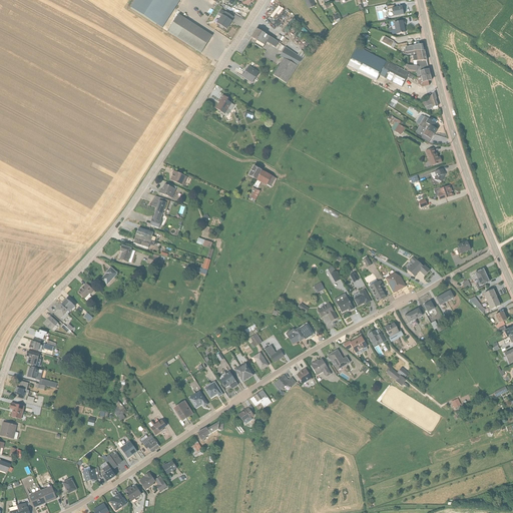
[(157,25),(172,0),(135,0),(130,8),(131,8),(156,25),(157,25)]
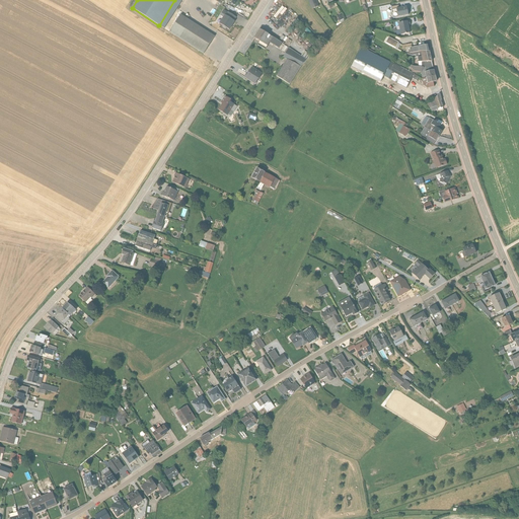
[(307,0),(312,9),(318,6),(315,0),(307,0)]
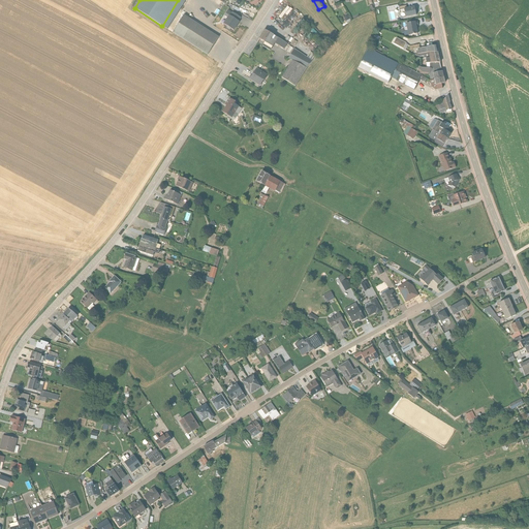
[(399,6),(401,18),(416,14),(414,6),(407,8),(406,5),(399,6)]
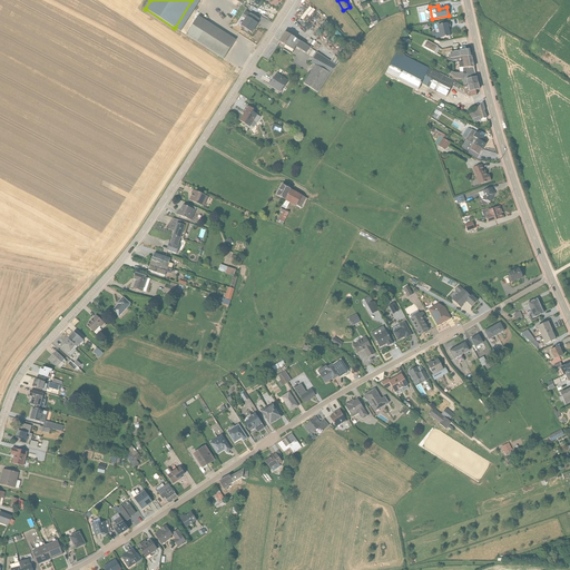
[(244,21),(242,26),(245,28),(244,29),(248,31),(248,30),(252,32),(257,23),(259,19),(251,13),(246,11),(242,17),(246,19),(244,21)]
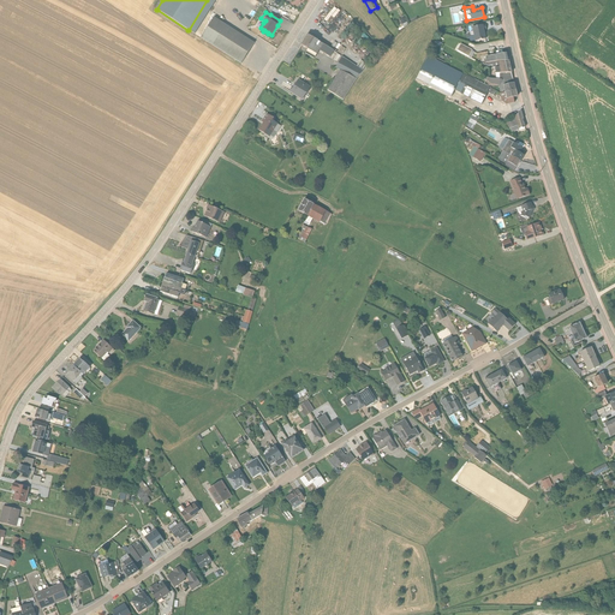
[(242,64),(255,43),(214,18),(201,39),(242,64)]
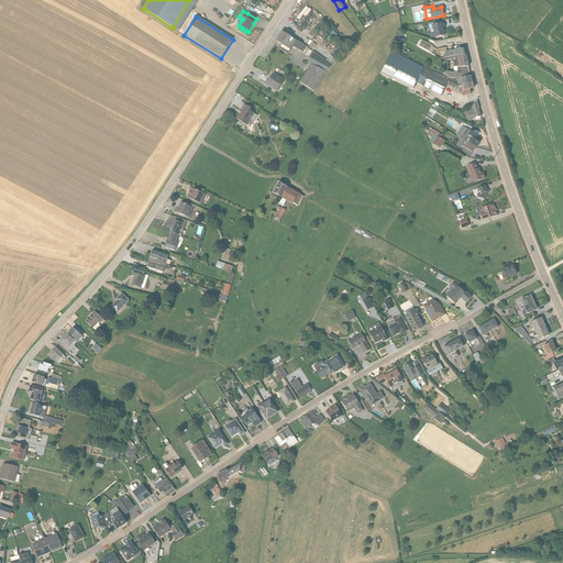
[(444,22),(432,25),(434,37),(444,35),(442,28),(445,26),(444,22)]
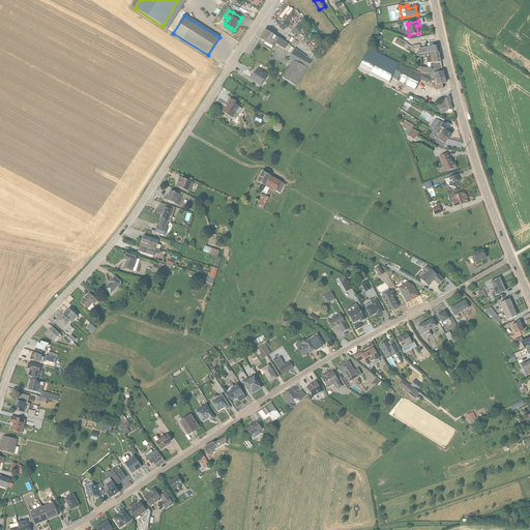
[(264,30),(259,39),(265,42),(262,47),(270,51),(274,43),(284,50),(287,45),(264,30)]
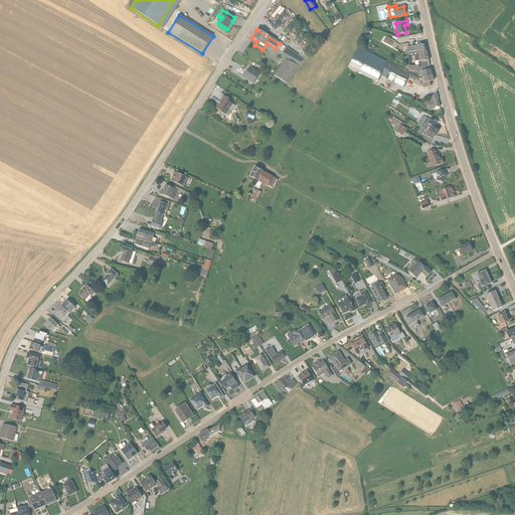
[(384,36),(381,41),(390,47),(394,42),(384,36)]
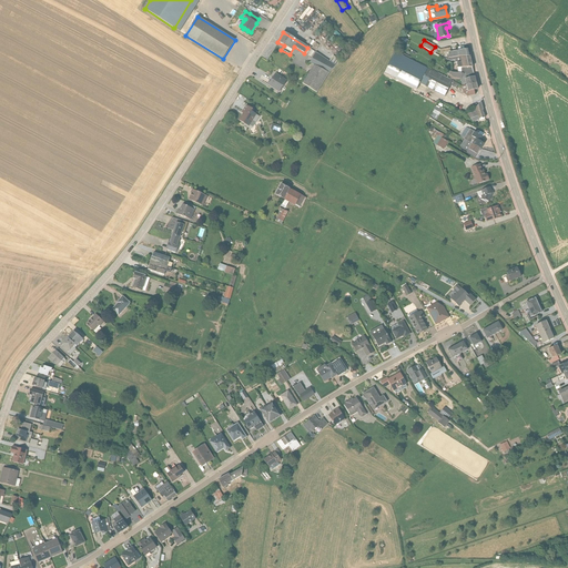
[(316,52),(310,63),(314,67),(330,73),(336,66),(328,61),(316,52)]
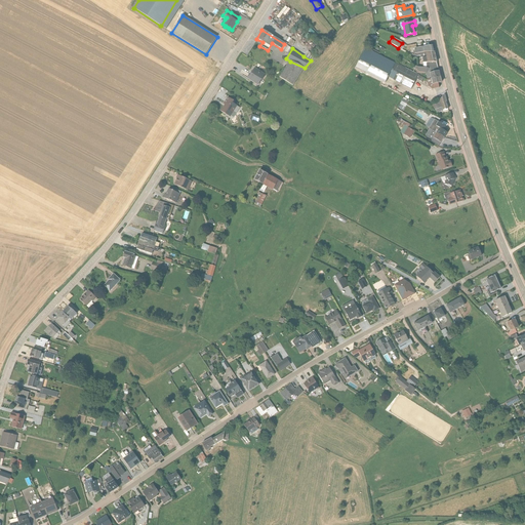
[(365,48),(355,68),(385,83),(388,77),(411,89),(416,79),(421,82),(423,78),(365,48)]
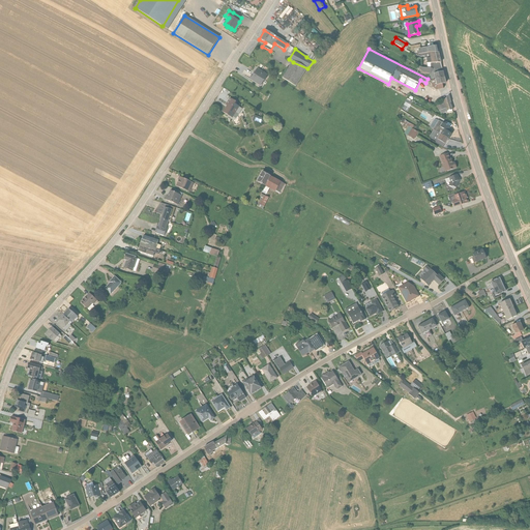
[(318,57),(311,52),(306,57),(314,61),(318,57)]
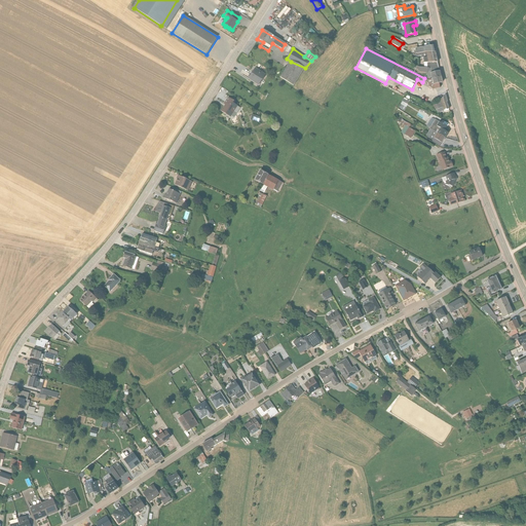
[(305,68),(291,62),(279,77),(293,85),(305,68)]
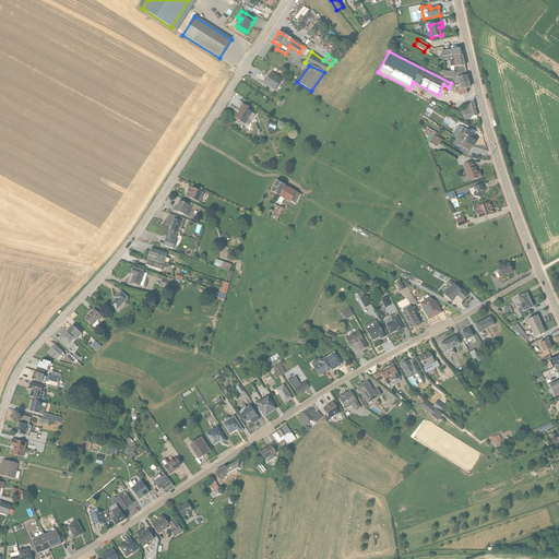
[(468,81),(466,72),(451,72),(445,71),(440,69),(439,71),(443,74),(443,75),(444,75),(444,76),(453,78),(455,85),(468,81)]
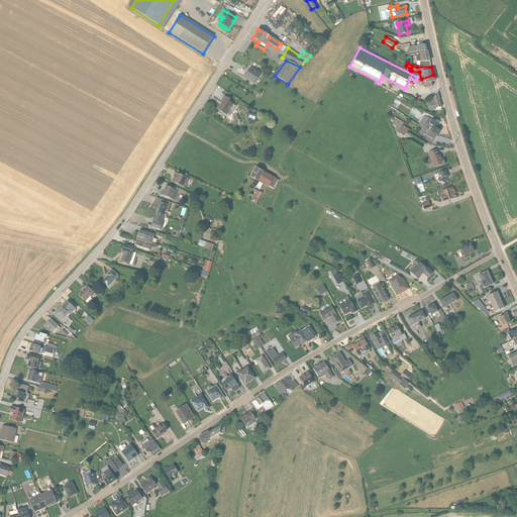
[(253,84),(261,74),(250,68),(246,74),(245,73),(243,77),(253,84)]
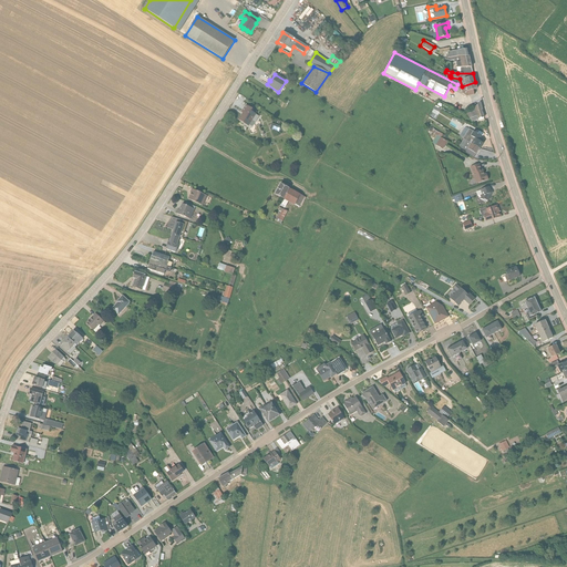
[(461,86),(462,93),(466,96),(474,94),(473,90),(476,89),(475,82),(462,86),(461,86)]
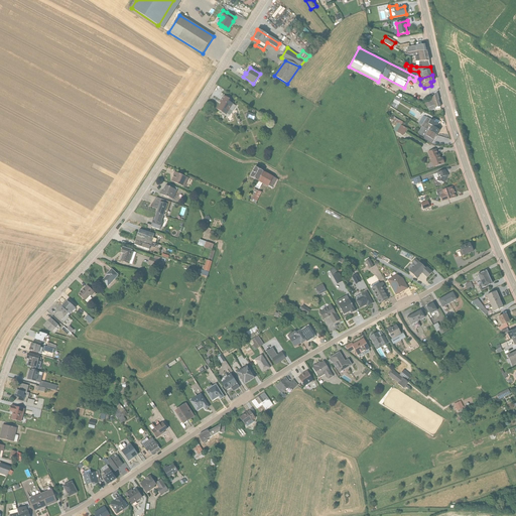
[(438,100),(436,93),(432,97),(424,103),(425,105),(429,111),(440,107),(437,100),(438,100)]
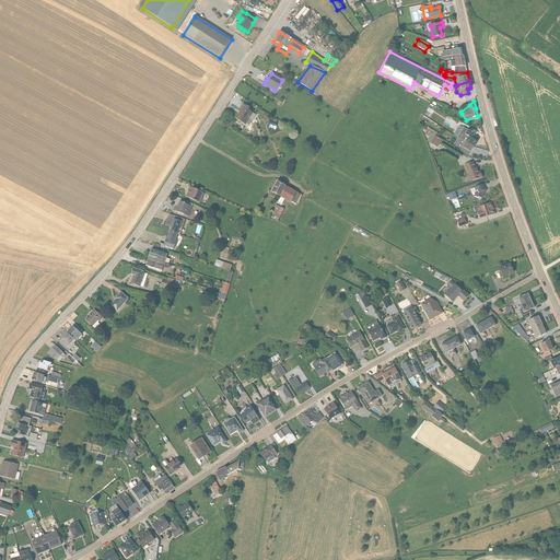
[(235,119),(245,125),(253,114),(247,111),(249,107),(243,104),(237,111),(240,112),(235,119)]
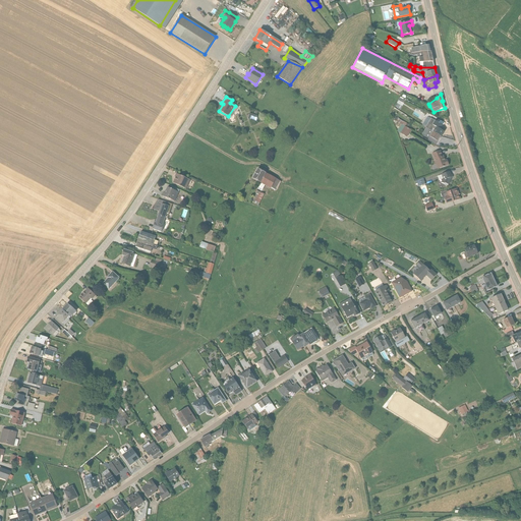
[(443,125),(428,117),(426,117),(422,123),(423,125),(425,126),(424,127),(427,129),(440,136),(444,131),(440,129),(443,125)]
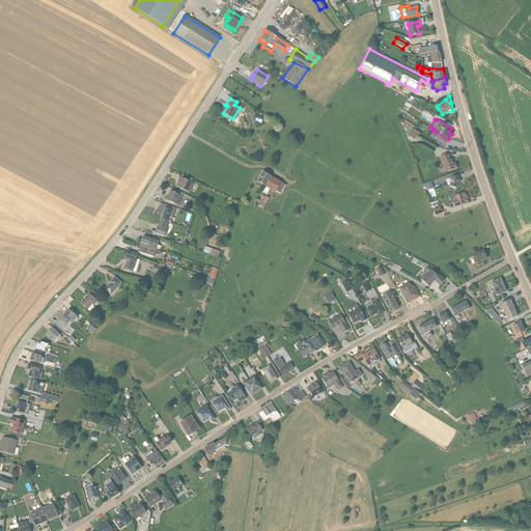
[(406,120),(403,123),(409,127),(415,131),(417,128),(406,120)]
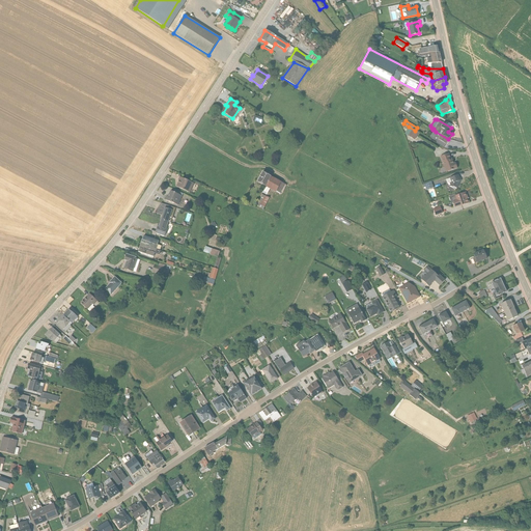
[(409,127),(404,134),(414,140),(419,133),(415,131),(409,127)]
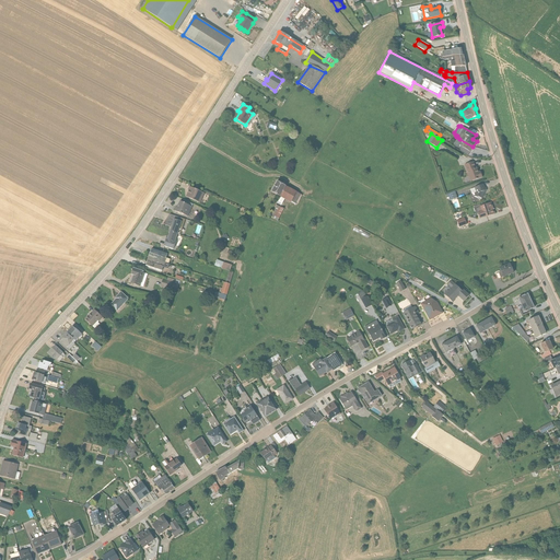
[(459,141),(457,147),(461,149),(459,150),(468,155),(473,147),(459,139),(458,140),(459,141)]
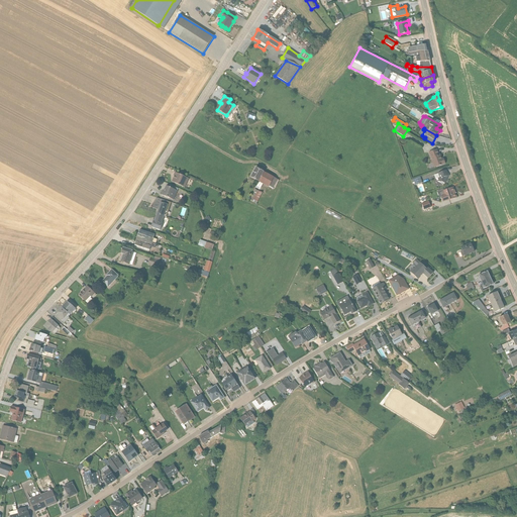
[(436,149),(428,152),(434,168),(445,165),(443,159),(441,160),(440,153),(438,154),(436,149)]
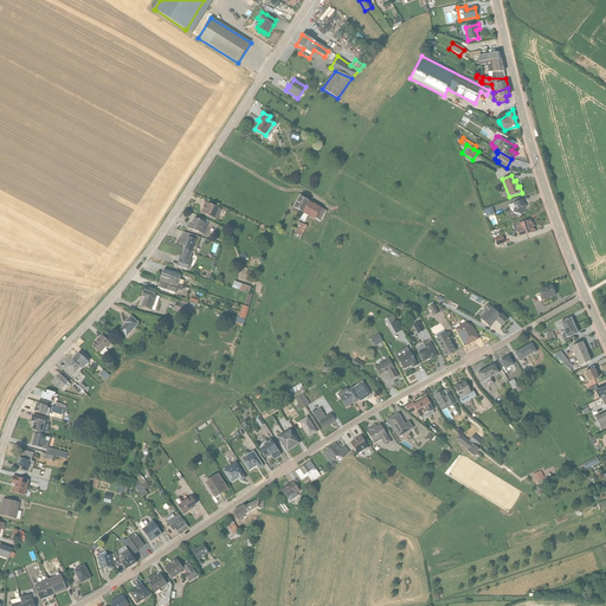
[(327,211),(300,197),(292,208),(303,213),(300,220),(304,223),(308,216),(320,223),(321,219),(322,220),(327,211)]
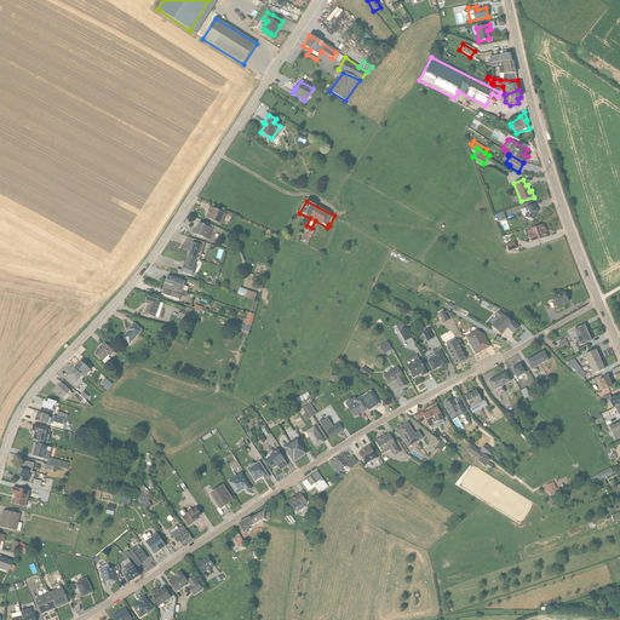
[(537,208),(535,205),(524,208),(527,213),(524,217),(528,219),(528,220),(529,220),(530,220),(532,219),(533,220),(538,211),(539,211),(538,207),(537,208)]
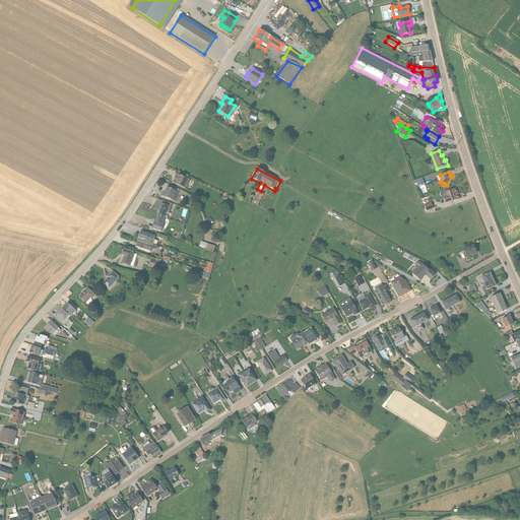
[(176,178),(173,183),(186,189),(190,180),(176,174),(174,177),(176,178)]
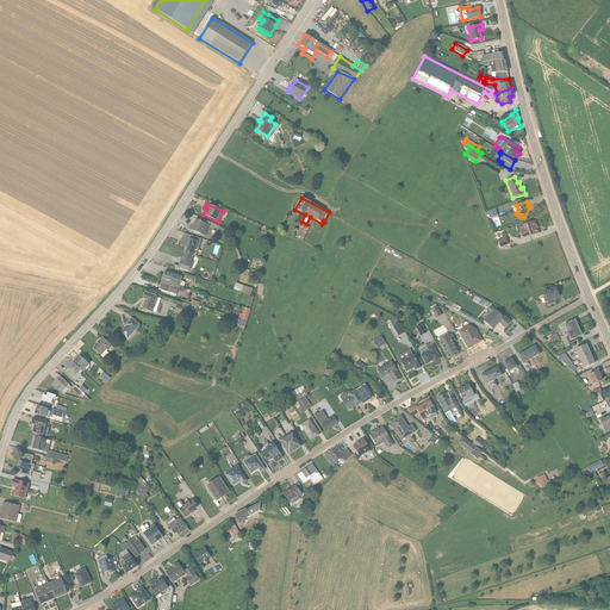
[(487,217),(489,216),(490,218),(498,216),(496,209),(486,212),(487,217)]
